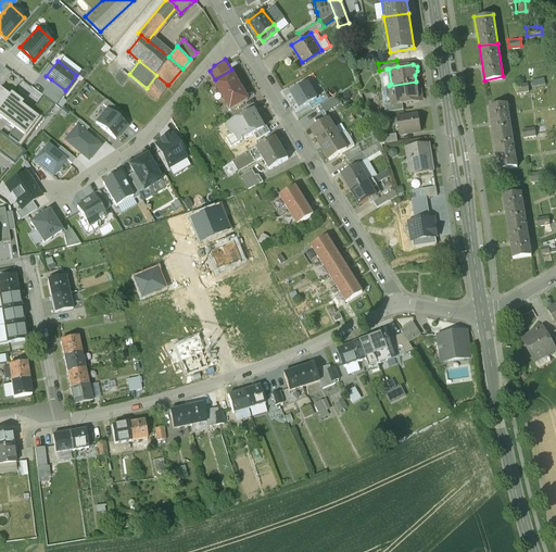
[(248,96),(231,70),(215,79),(230,105),(248,96)]
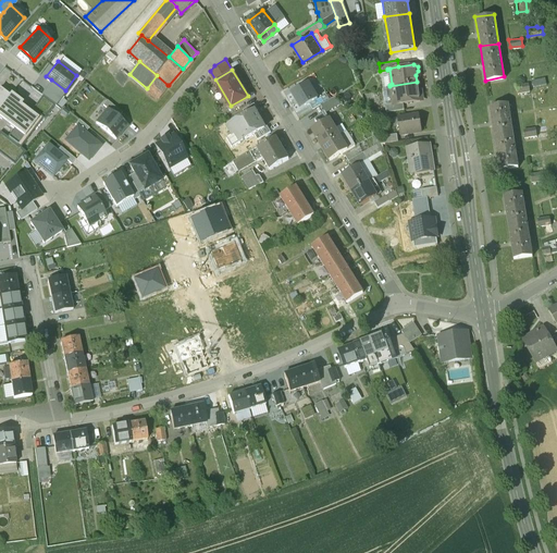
[(168,85),(157,75),(147,88),(157,97),(168,85)]
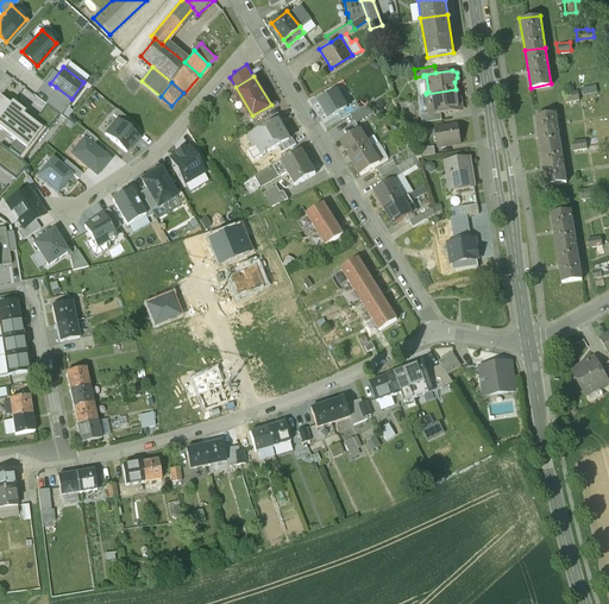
[(61,112),(71,99),(56,87),(45,100),(46,101),(60,111),(61,112)]
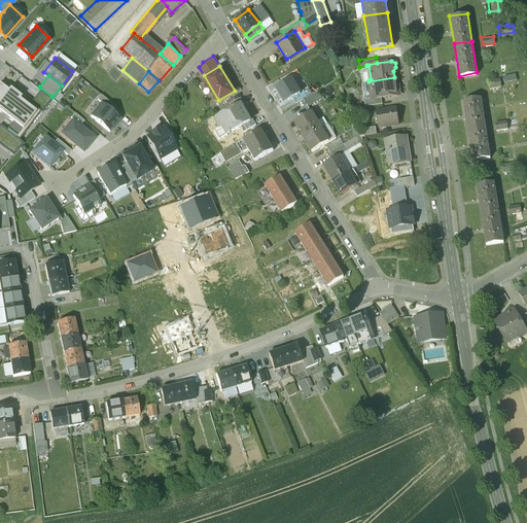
[(291,75),(275,84),(283,101),(302,90),(291,75)]
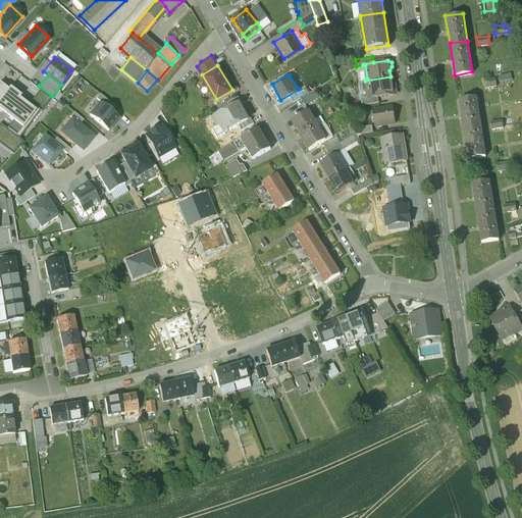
[(390,76),(365,81),(366,82),(367,81),(369,95),(368,96),(368,97),(377,96),(393,93),(396,90),(395,85),(393,83),(390,76)]
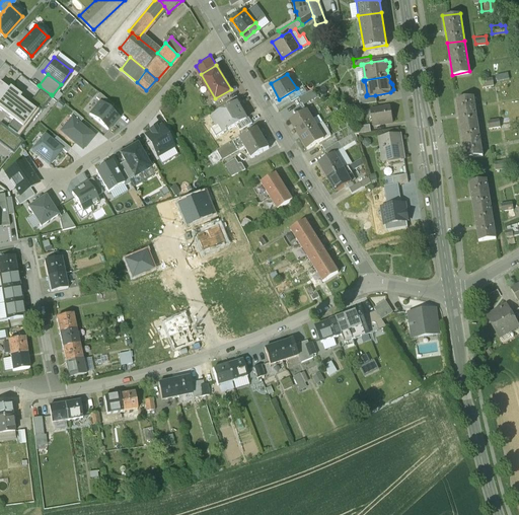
[(492,76),(480,78),(482,85),(493,83),(492,76)]
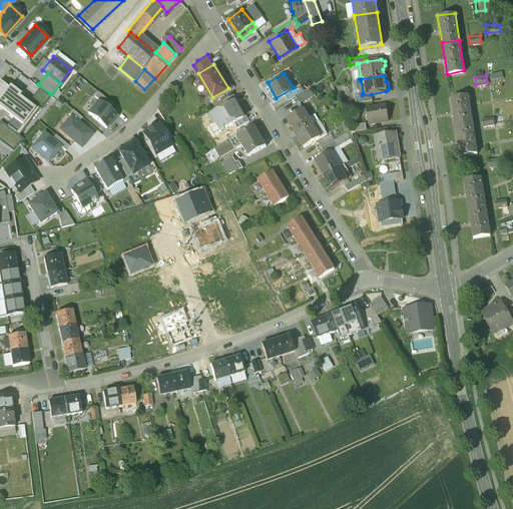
[(0,105),(13,115),(6,123),(0,118),(0,138),(8,145),(19,133),(39,106),(40,105),(31,99),(30,99),(29,98),(1,77),(0,78),(0,105)]
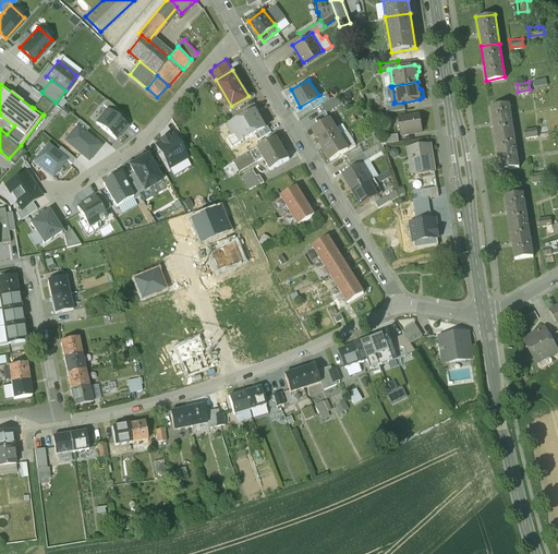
[(44,115),(43,116),(45,117),(55,101),(43,93),(32,107),(33,108),(34,108),(44,115)]
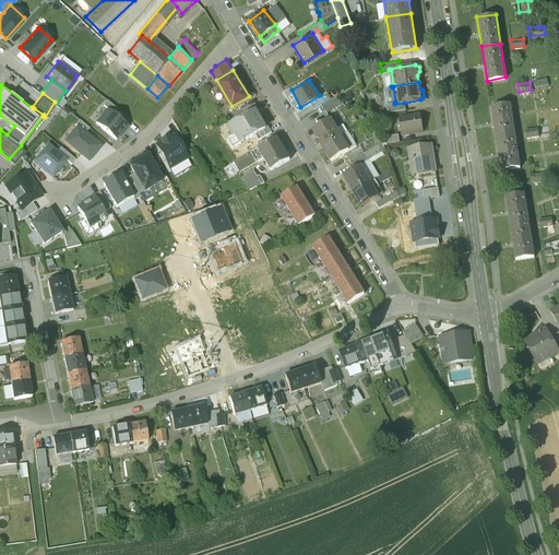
[(336,93),(321,102),(325,109),(331,105),(332,107),(341,102),(336,93)]
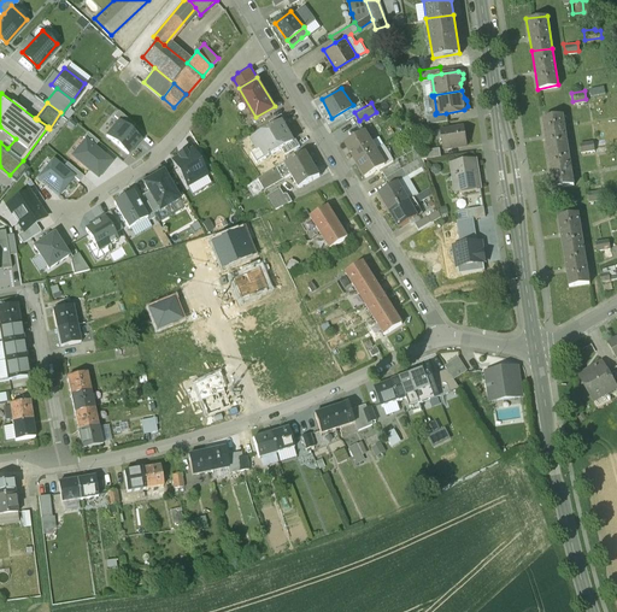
[(130,127),(135,122),(118,107),(113,113),(119,117),(130,127)]
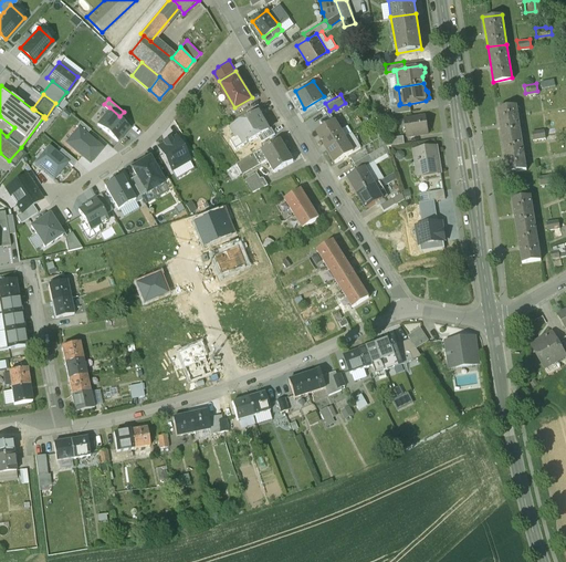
[(258,102),(247,108),(250,115),(259,110),(262,108),(258,102)]
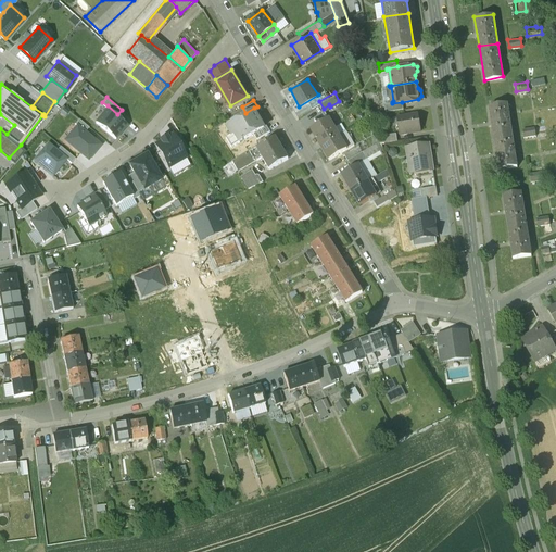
[(507,102),(489,105),(493,133),(512,129),(507,102)]
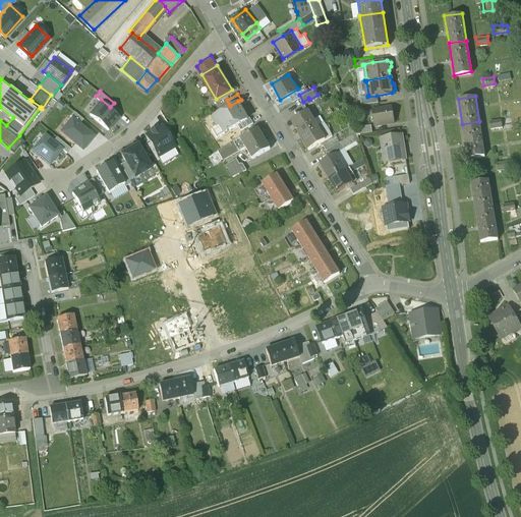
[(101,99),(90,112),(108,128),(119,115),(110,107),(101,99)]
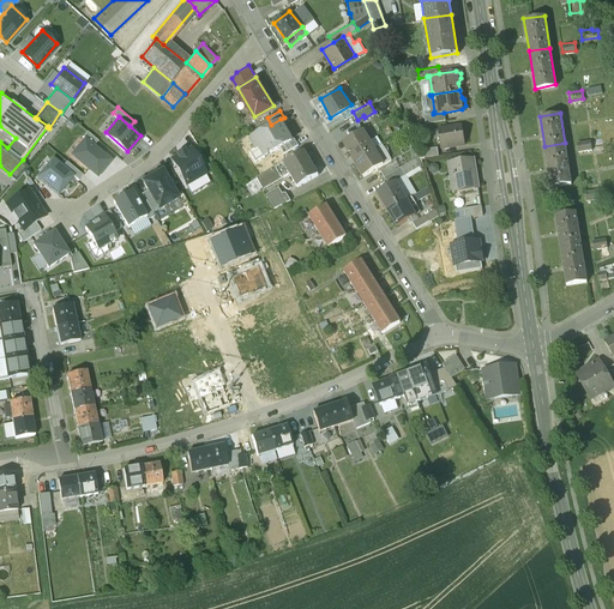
[(281,119),(271,125),(251,137),(256,146),(259,144),(264,154),(280,144),(292,138),(292,137),(281,119)]
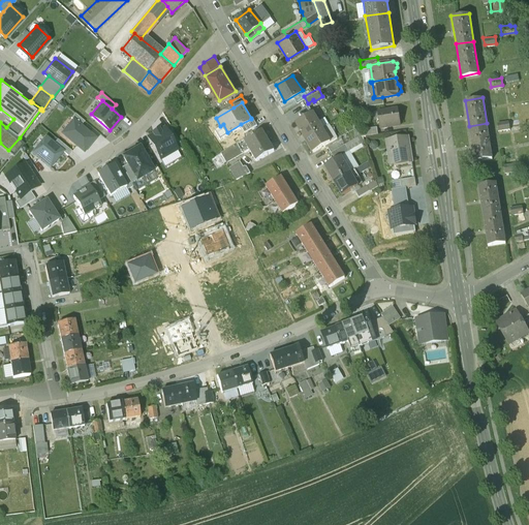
[(397,106),(377,110),(379,126),(380,126),(380,125),(392,123),(393,124),(399,123),(397,106)]
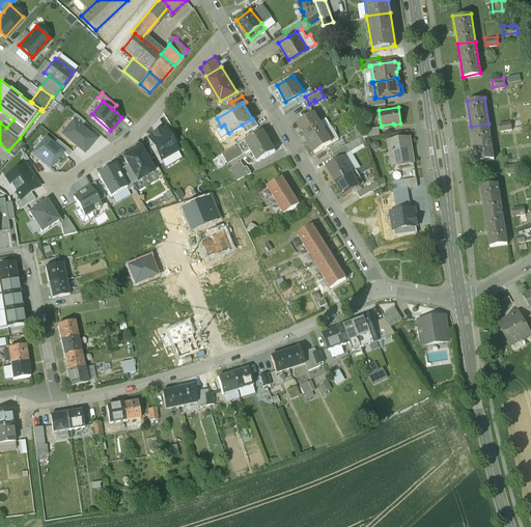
[(324,127),(313,110),(298,120),(307,137),(308,136),(324,127)]
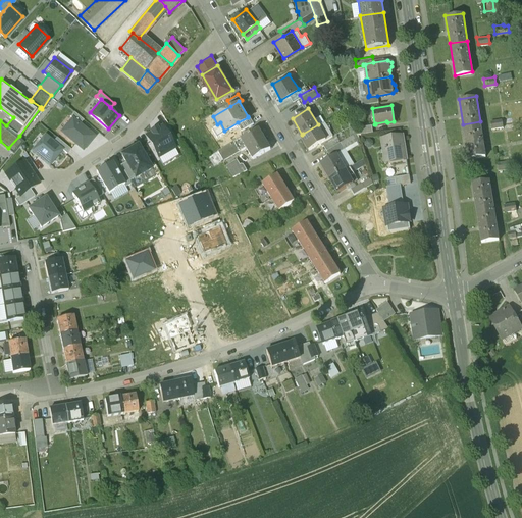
[(70,114),(72,116),(80,121),(84,117),(73,109),(70,114)]
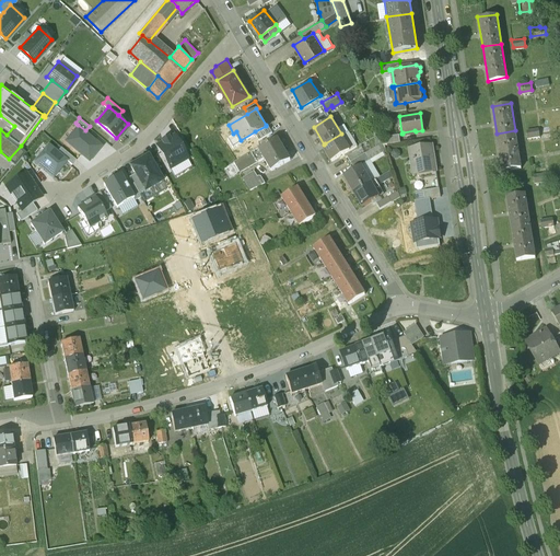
[(266,126),(255,131),(258,137),(271,129),(268,124),(266,125),(266,126)]
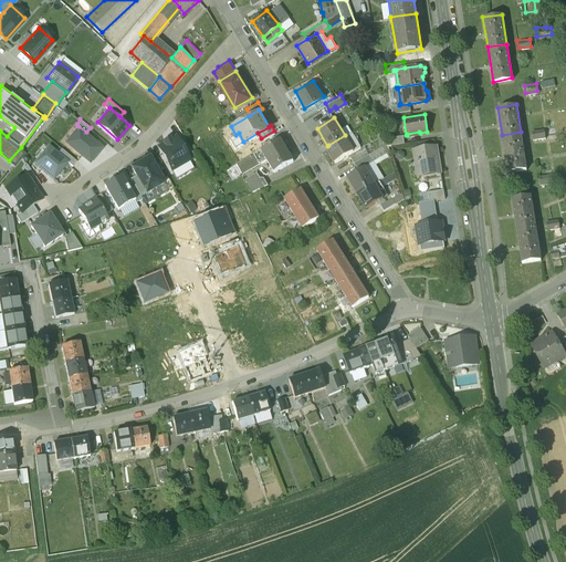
[(90,159),(102,145),(86,132),(79,126),(66,141),(90,159)]
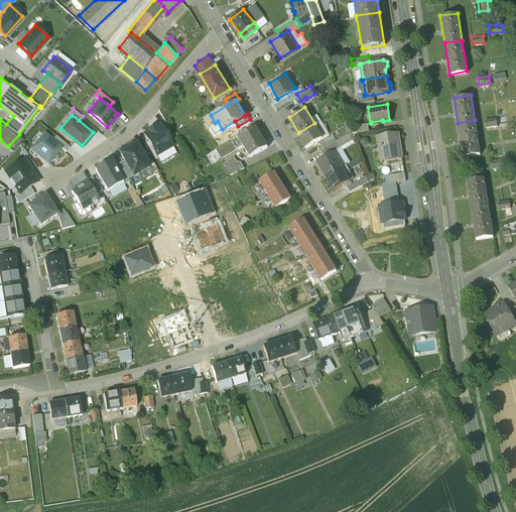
[(496,117),(485,118),(486,126),(497,124),(496,117)]
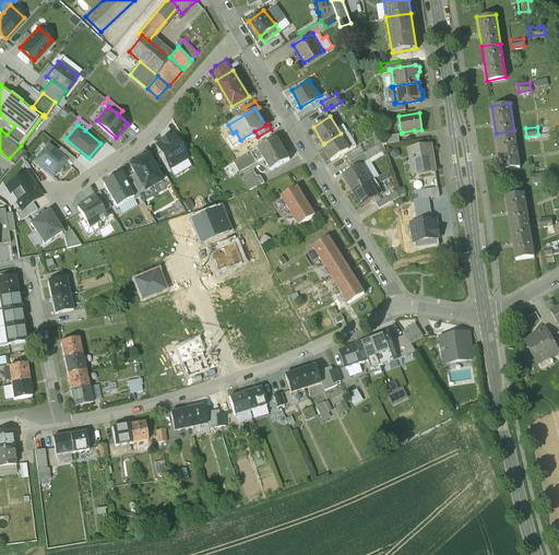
[(520,166),(514,130),(496,133),(501,168),(520,166)]
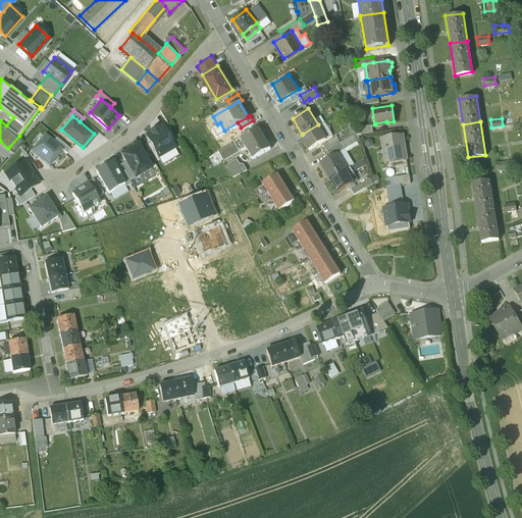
[(322,122),(318,124),(325,138),(329,135),(322,122)]
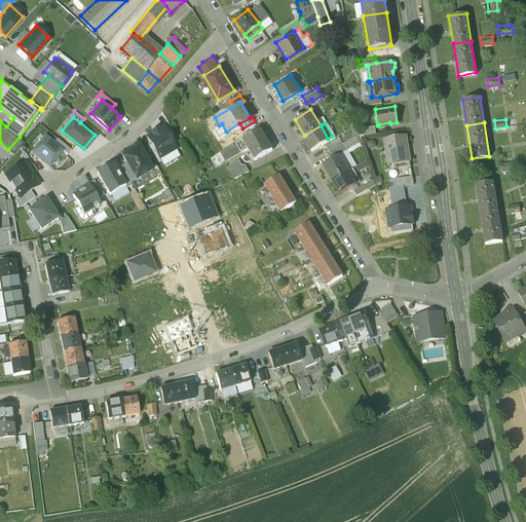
[(147,135),(159,155),(176,146),(163,125),(158,128),(157,127),(152,131),(152,132),(147,135)]
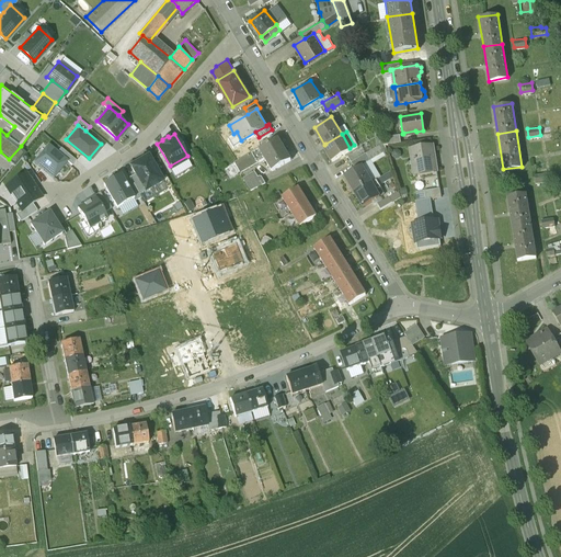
[(342,134),(325,144),(333,158),(350,148),(342,134)]
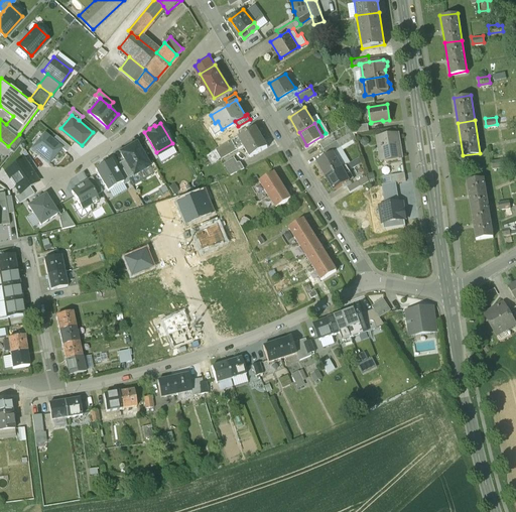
[(367,123),(353,125),(353,129),(352,129),(352,131),(368,129),(367,123)]
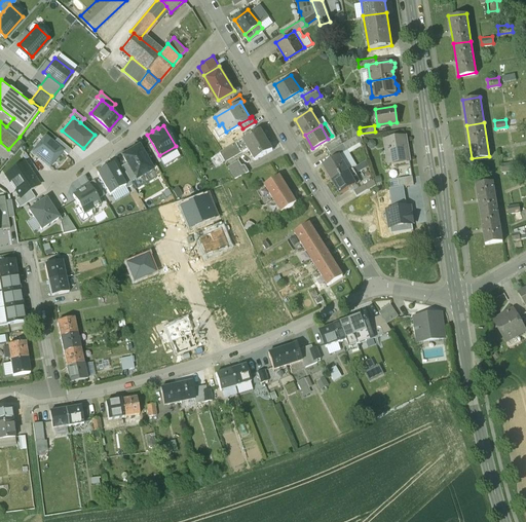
[(260,126),(242,137),(248,145),(255,157),(273,147),(260,126)]
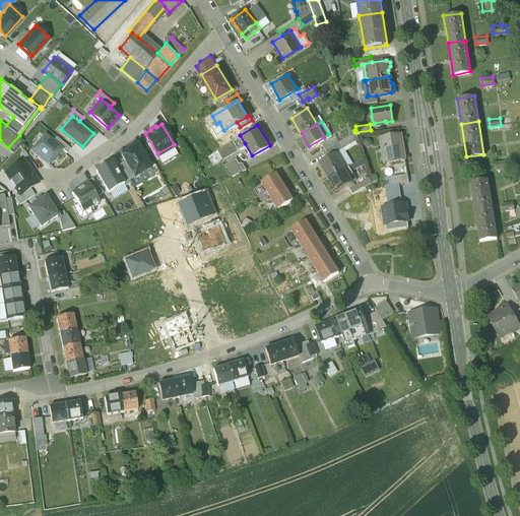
[(353,131),(339,139),(343,145),(345,149),(359,142),(353,131)]
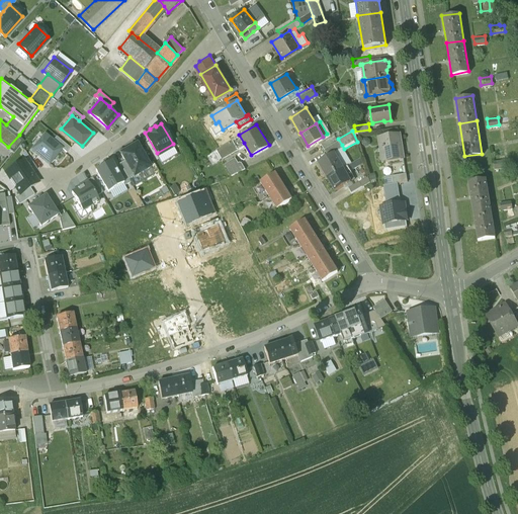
[(53,138),(45,132),(32,147),(49,161),(62,146),(53,138)]
